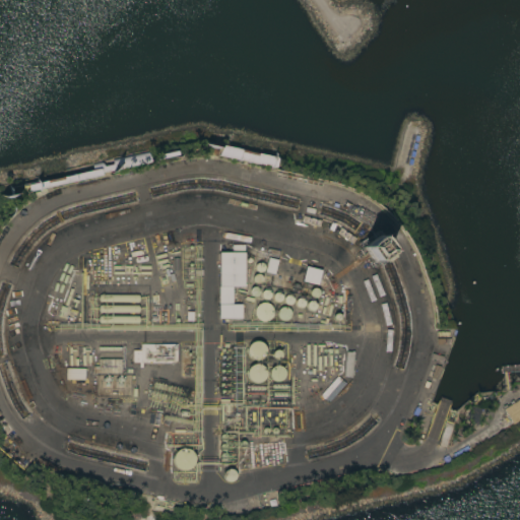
[(278,158),(277,169),(218,155),(221,145),(278,158)]
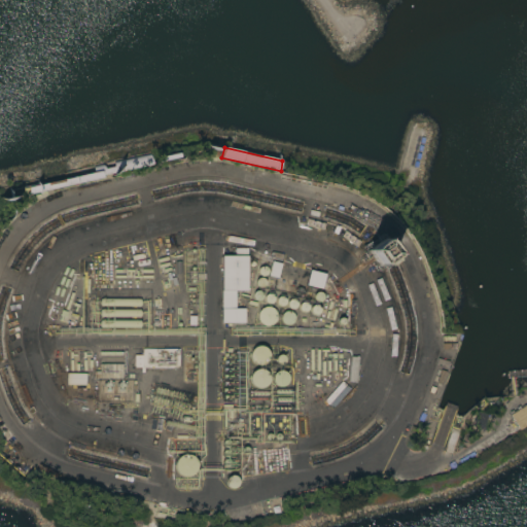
[(95,173),(93,167),(102,165),(105,169),(114,167),(114,162),(149,154),(153,165),(104,175),(105,178),(46,191),(46,194),(41,195),(40,192),(30,195),(28,187),(95,173)]
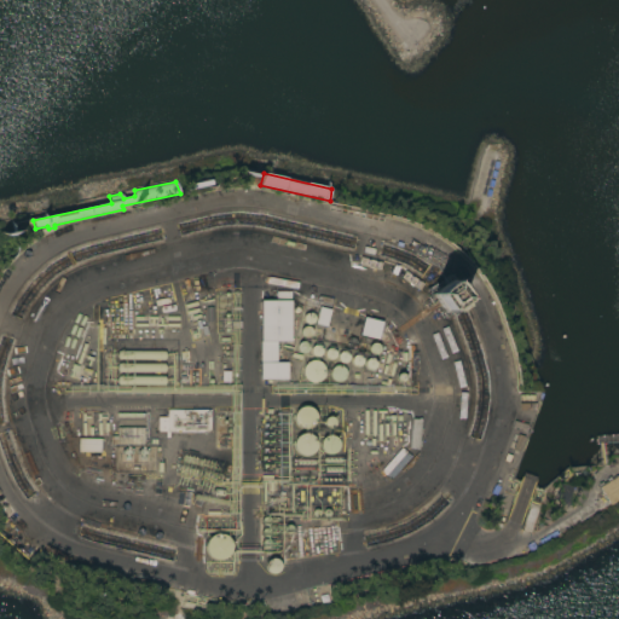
[(189,291),(186,282),(209,276),(212,285),(189,291)]
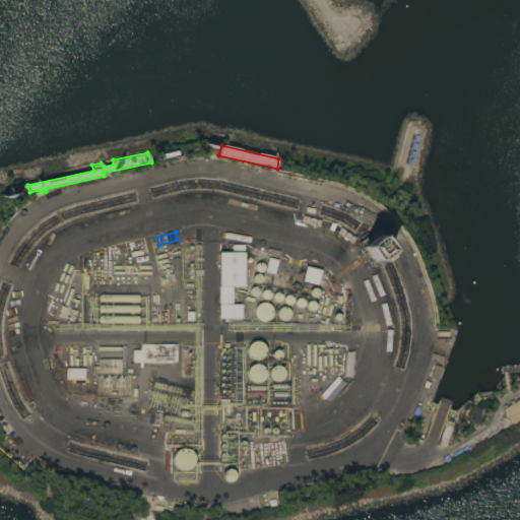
[(295,246),(294,251),(269,247),(270,242),(295,246)]
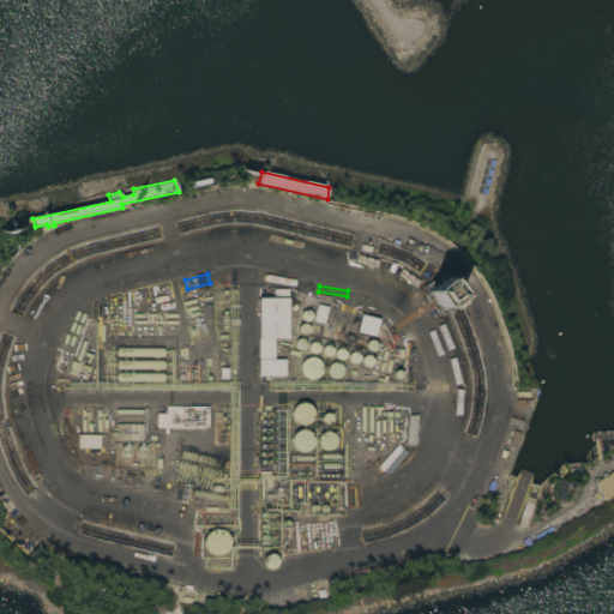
[(259,298),(274,298),(274,289),(289,289),(289,298),(290,298),(290,339),(276,339),(276,359),(287,359),(287,377),(259,377),(259,298)]
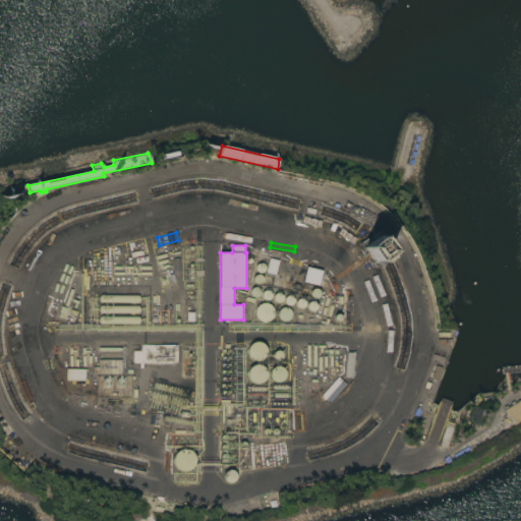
[(276,276),(266,273),(270,258),(280,261),(276,276)]
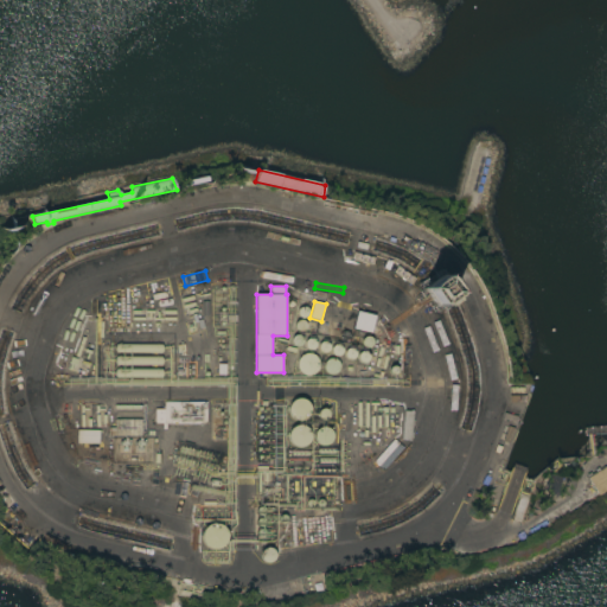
[(376,315),(372,333),(353,328),(357,311),(376,315)]
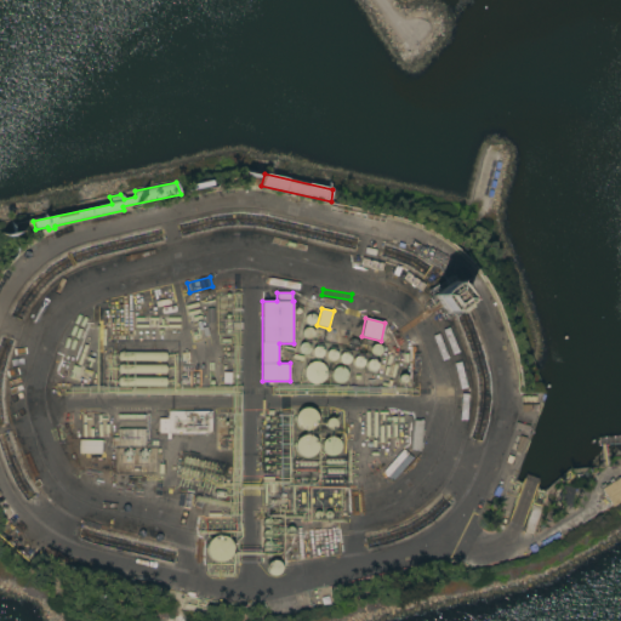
[(326,377),(325,380),(324,381),(323,382),(320,383),(319,383),(317,385),(314,385),(313,383),(311,383),(309,382),(308,381),(307,379),(306,377),(305,375),(305,374),(305,371),(305,369),(306,368),(307,365),(308,364),(309,363),(312,362),(313,362),(315,362),(317,362),(319,362),(322,363),(323,363),(324,364),(325,366),(326,368),(328,370),(328,371),(328,374),(328,376),(326,377)]
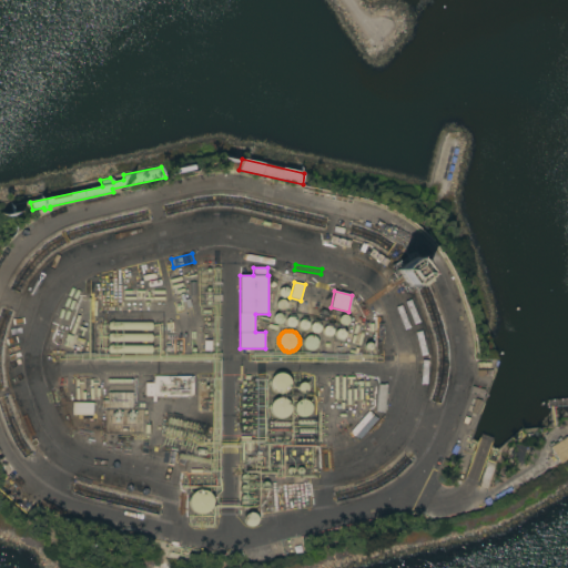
[(109,341),(109,333),(152,333),(152,342),(109,341)]
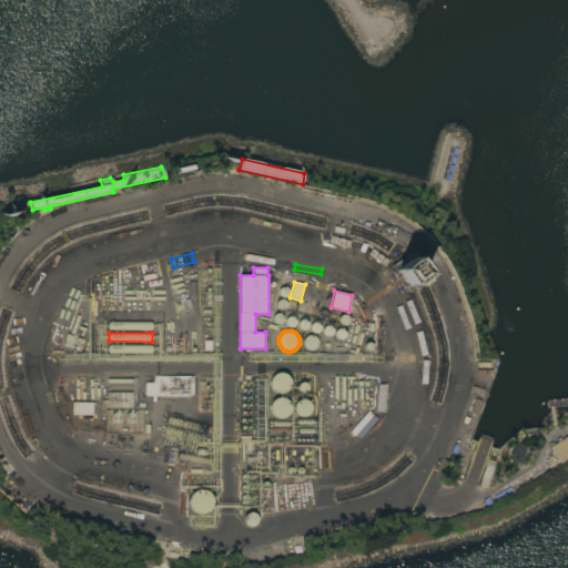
[(317,347),(315,350),(313,351),(311,351),(307,350),(305,348),(304,346),(303,344),(303,341),(304,340),(305,337),(307,336),(308,335),(312,335),(314,335),(316,337),(317,338),(318,341),(318,343),(318,346),(317,347)]
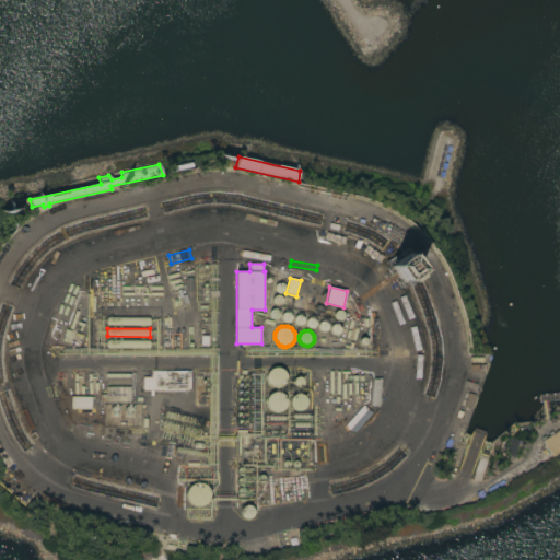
[(284,384),(283,386),(282,387),(281,387),(279,388),(277,388),(276,388),(273,388),(272,387),(270,386),(269,385),(268,384),(267,382),(267,381),(266,378),(266,376),(267,375),(267,373),(268,372),(269,371),(271,370),(272,369),(275,368),(276,368),(278,368),(280,368),(281,369),(283,370),(284,371),(286,372),(287,374),(287,375),(287,377),(287,380),(287,381),(286,383),(284,384)]
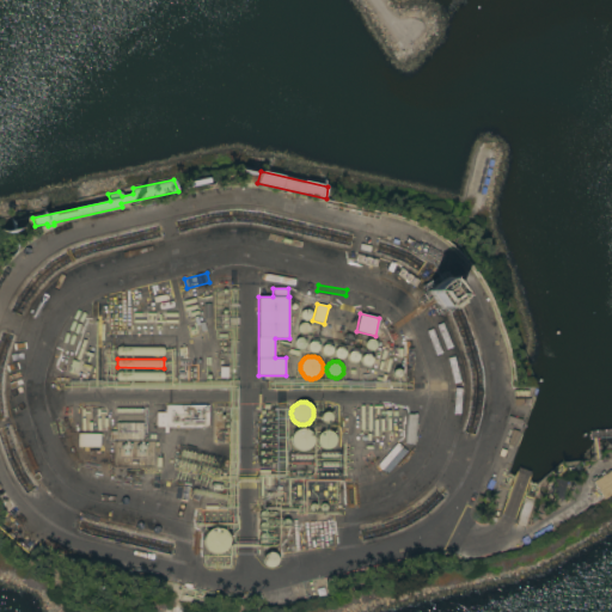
[(209,405),(209,427),(169,427),(169,433),(164,433),(164,427),(157,427),(157,412),(166,412),(166,405),(209,405)]
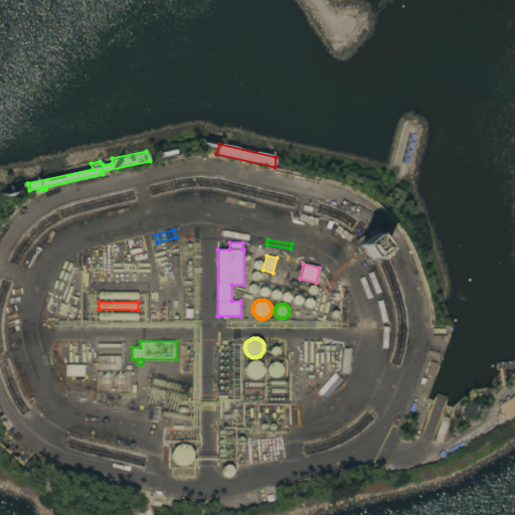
[(93,353),(93,350),(90,350),(90,342),(108,342),(108,353),(93,353)]
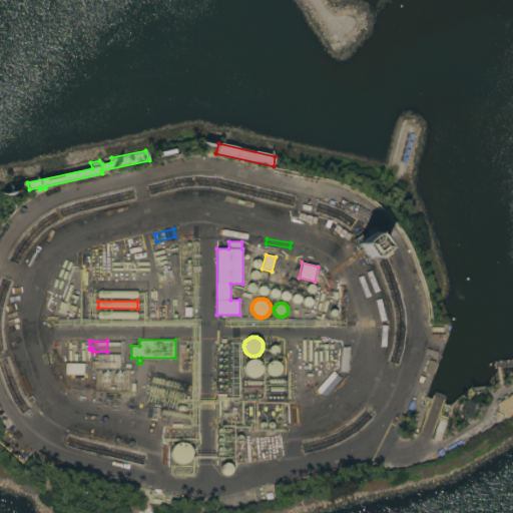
[(110,384),(102,384),(102,378),(104,378),(104,377),(103,377),(103,376),(101,376),(101,374),(103,374),(103,372),(105,372),(105,369),(98,369),(92,369),(92,362),(98,361),(98,357),(97,357),(97,355),(120,355),(120,369),(120,371),(120,373),(121,373),(121,371),(123,371),(123,373),(123,377),(120,377),(120,378),(122,378),(122,384),(115,384),(115,378),(117,378),(117,377),(114,376),(114,374),(116,374),(116,372),(118,372),(118,369),(107,369),(107,373),(109,373),(109,372),(110,372),(110,376),(107,376),(107,378),(109,378),(110,384)]
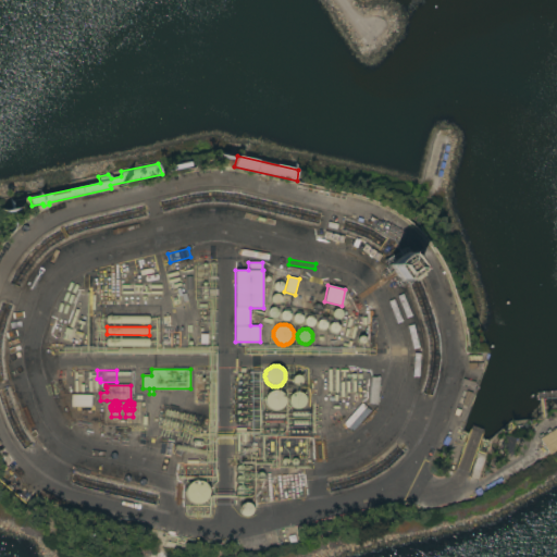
[(284,407),(282,408),(281,409),(280,410),(277,410),(275,410),(274,410),(272,410),(271,409),(269,409),(268,407),(267,406),(265,405),(265,403),(264,400),(264,399),(265,397),(265,395),(267,394),(268,393),(270,392),(271,391),(273,390),(274,390),(276,390),(279,390),(280,391),(282,392),(283,393),(284,394),(285,396),(285,398),(286,399),(285,401),(285,404),(285,405),(284,407)]
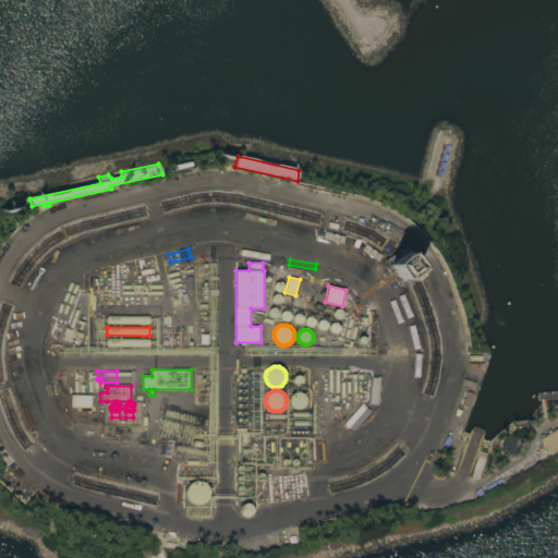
[(304,407),(302,408),(301,409),(298,410),(295,409),(292,408),(290,405),(290,404),(289,401),(290,398),(291,396),(293,393),(296,392),(298,392),(299,392),(301,392),(302,393),(304,395),(306,398),(306,400),(306,402),(306,403),(304,407)]
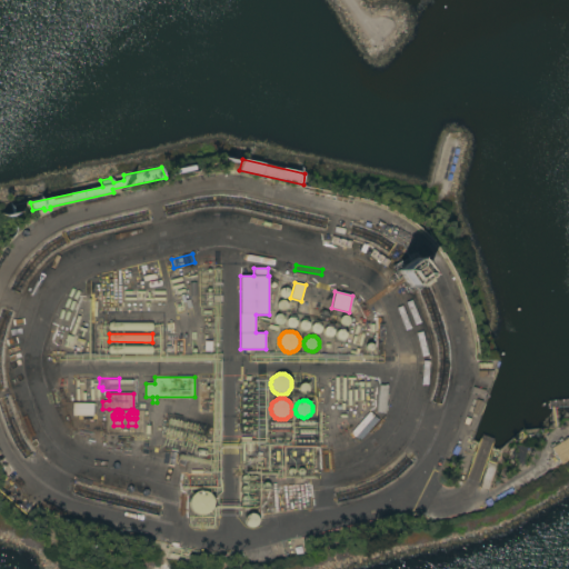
[(72,416),(72,402),(93,403),(93,416),(72,416)]
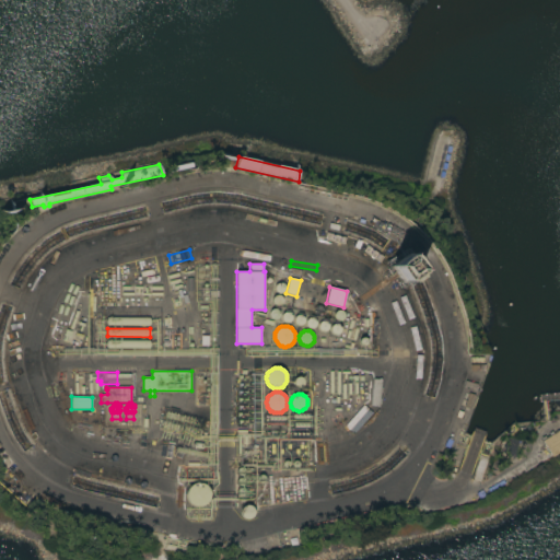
[(518,440),(516,450),(515,457),(504,454),(504,444),(504,436),(518,440)]
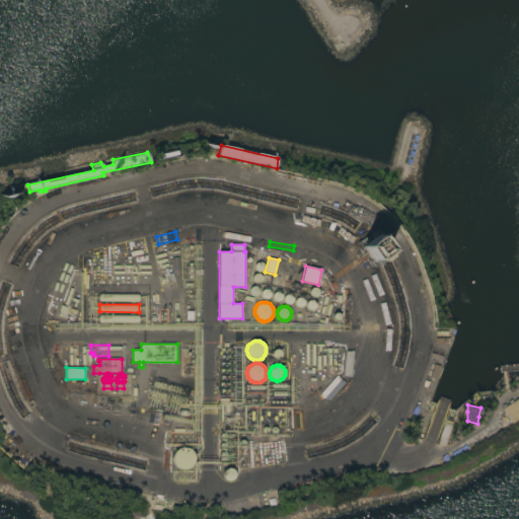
[(194,464),(193,465),(192,467),(190,468),(189,469),(187,469),(184,469),(182,469),(180,469),(178,468),(177,467),(176,466),(174,464),(174,462),(173,460),(173,459),(173,457),(174,455),(174,453),(176,452),(177,450),(178,449),(180,448),(182,448),(184,448),(187,448),(188,448),(190,449),(192,450),(193,452),(194,453),(195,455),(195,457),(196,458),(195,460),(195,462),(194,464)]
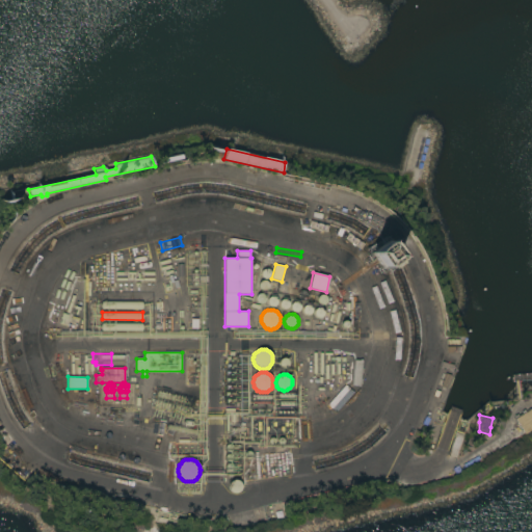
[(238,493),(236,494),(235,494),(232,493),(231,491),(229,489),(229,487),(229,485),(229,483),(231,481),(232,480),(235,479),(237,480),(239,481),(240,481),(241,482),(242,484),(242,487),(241,489),(240,491),(238,493)]
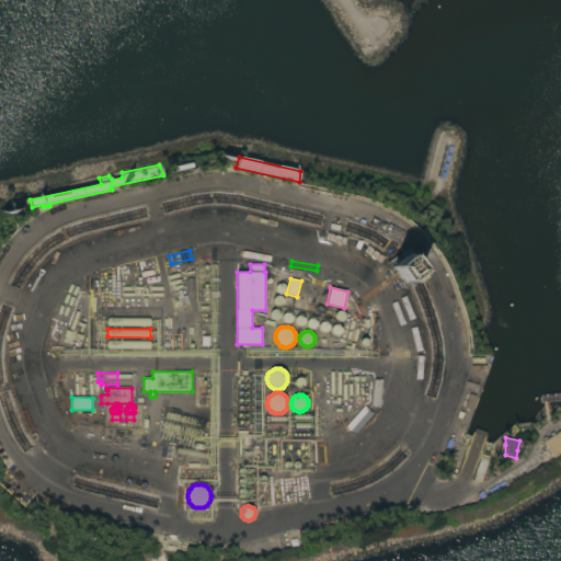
[(243,549),(242,544),(267,538),(268,544),(243,549)]
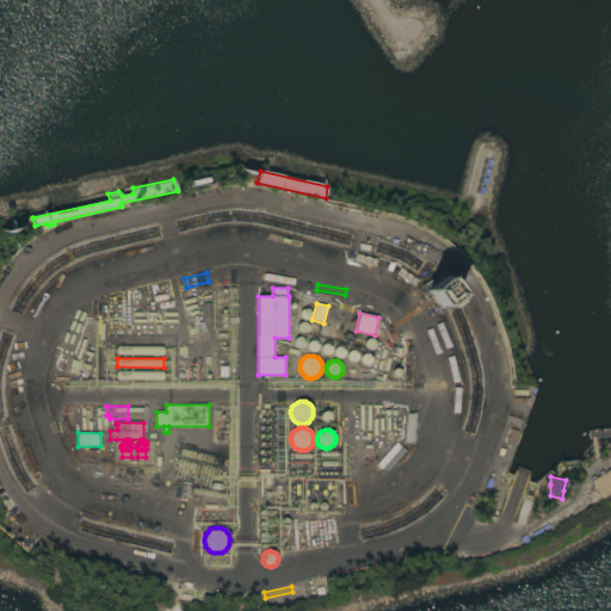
[(269,606),(266,600),(294,593),(295,600),(269,606)]
